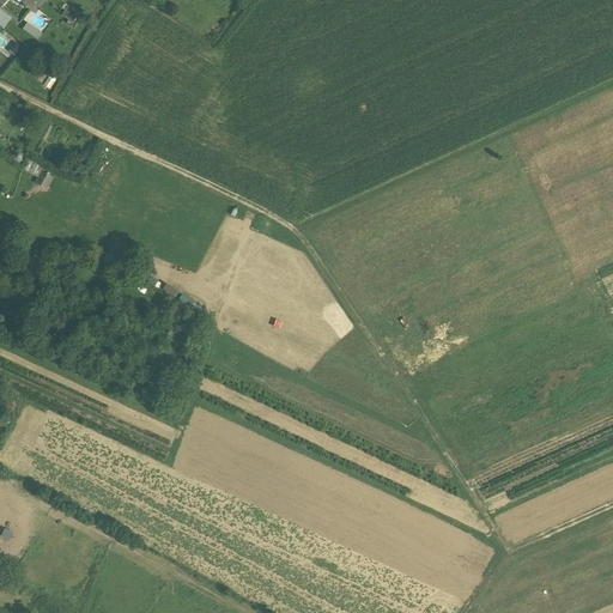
[(74,22),(79,12),(66,6),(62,17),(74,22)]
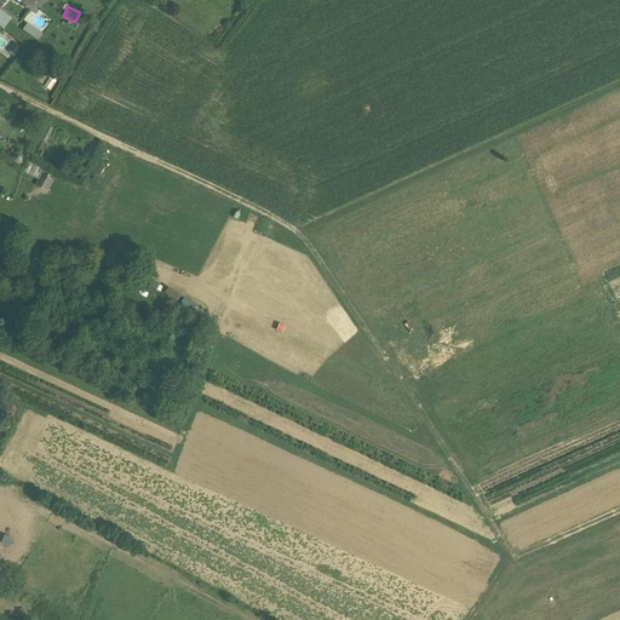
[(0,10),(0,27),(3,30),(12,19),(9,17),(0,10)]
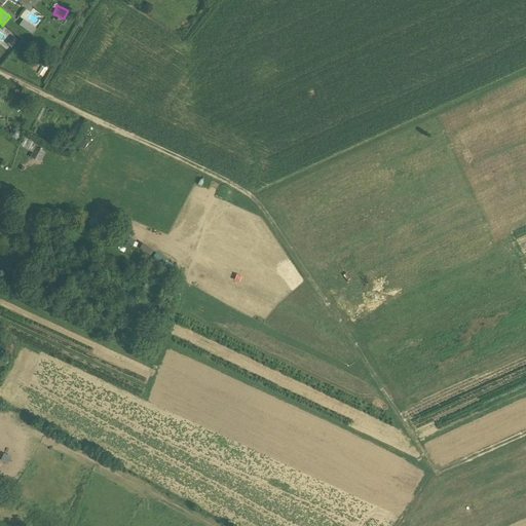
[(31,33),(35,29),(24,20),(20,25),(31,33)]
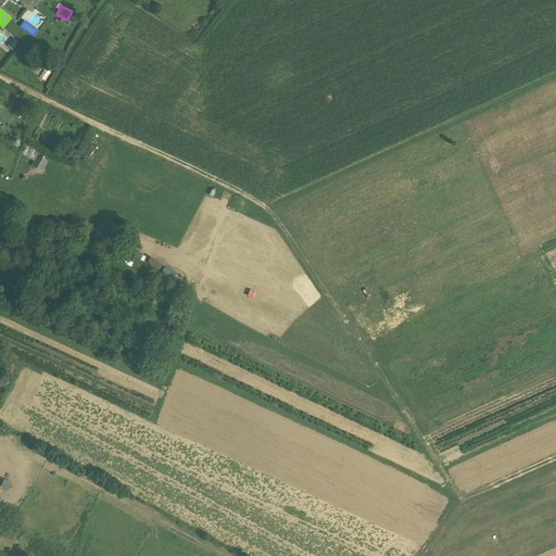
[(13,50),(17,41),(13,39),(9,48),(13,50)]
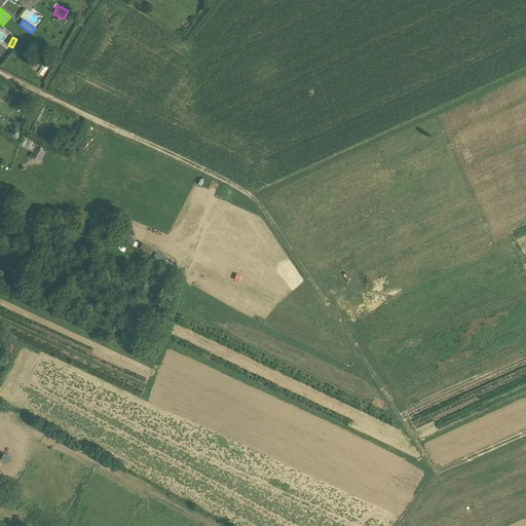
[(30,156),(40,163),(46,153),(36,147),(30,156)]
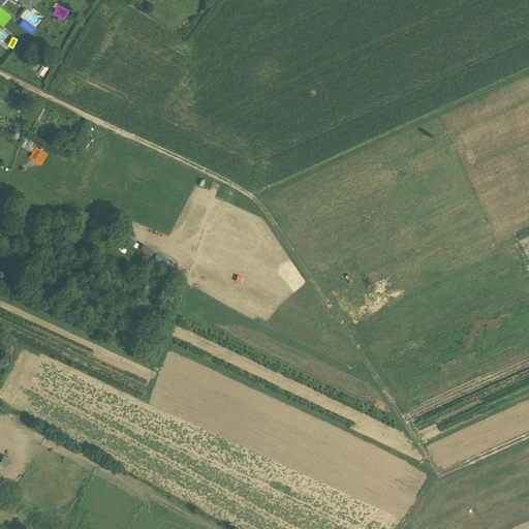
[(139,253),(150,259),(154,251),(144,245),(139,253)]
